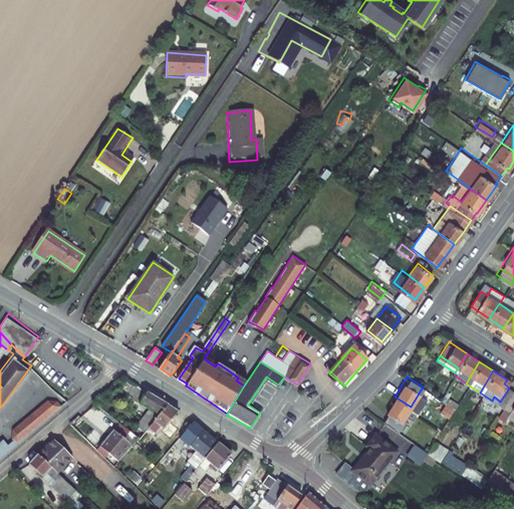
[(126,436),(137,445),(172,411),(131,386),(123,385),(108,395),(145,417),(126,436)]
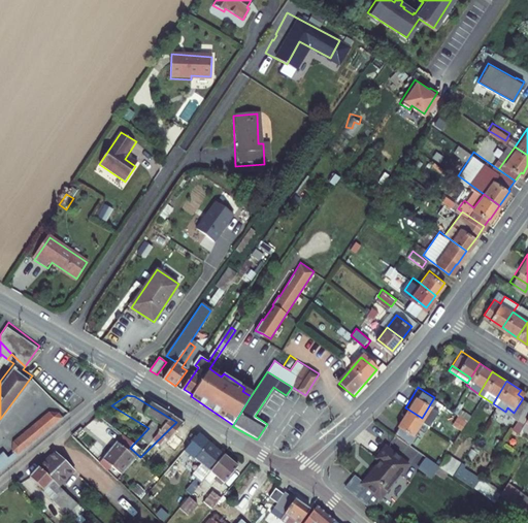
[(514,413),(508,420),(527,432),(527,401),(523,398),(514,413)]
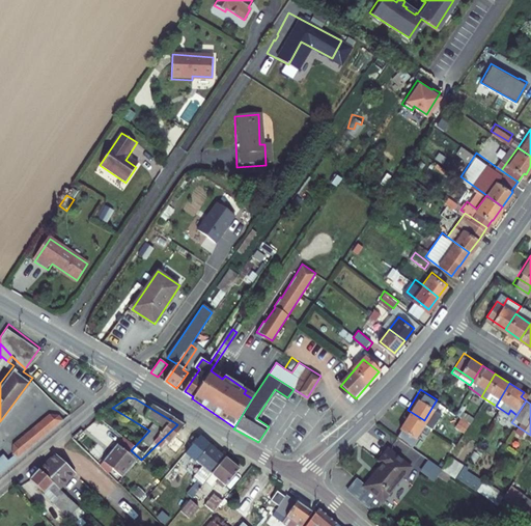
[(21,445),(17,449),(20,453),(25,449),(66,415),(62,410),(51,409),(23,432),(21,445)]
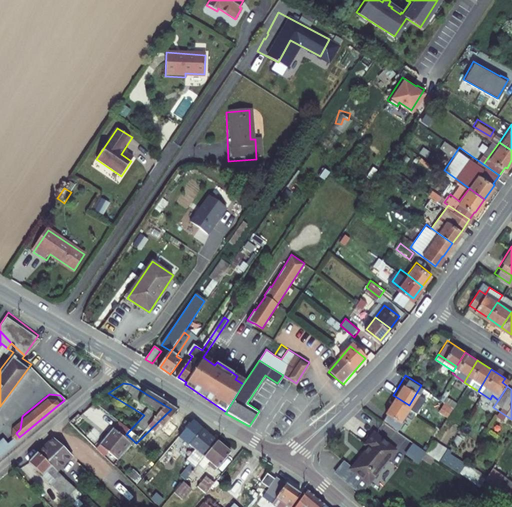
[(409,405),(393,395),(380,417),(394,428),(409,405)]
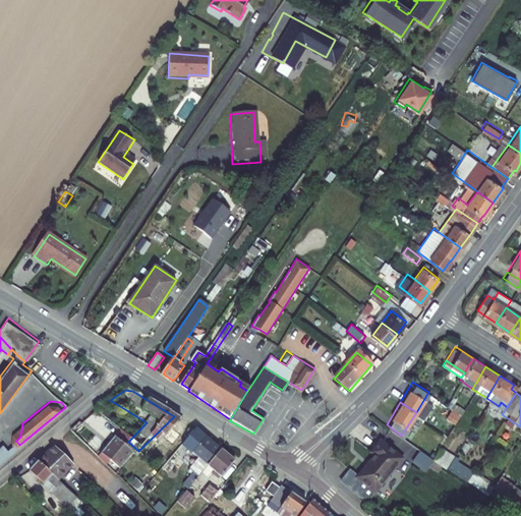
[(174,416),(138,451),(145,457),(158,444),(160,446),(184,422),(174,416)]
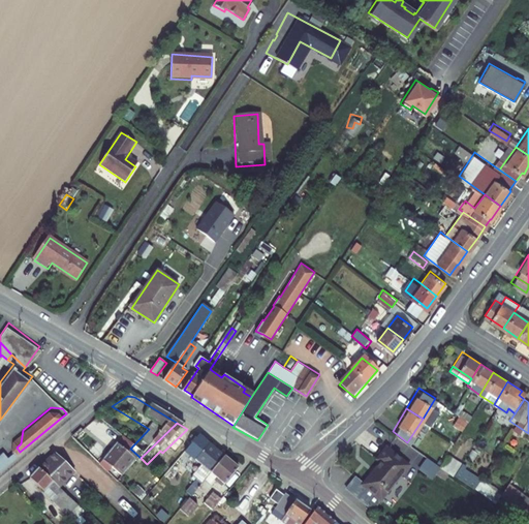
[(99,463),(117,482),(141,458),(130,449),(122,440),(99,463)]
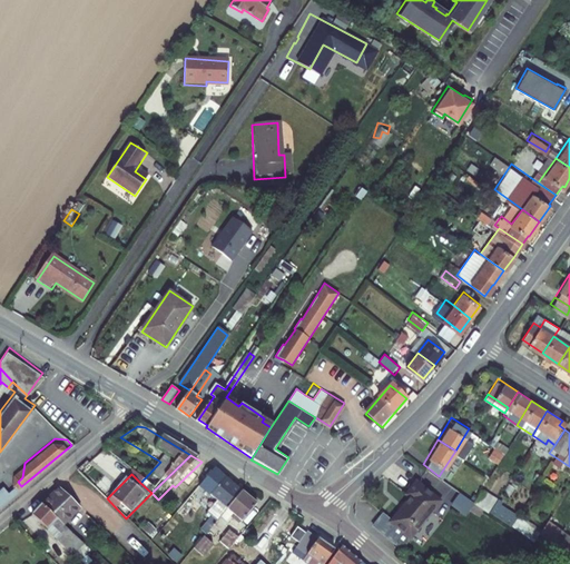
[(370,511),(395,541),(443,500),(421,475),(410,484),(415,491),(390,513),(380,502),(370,511)]
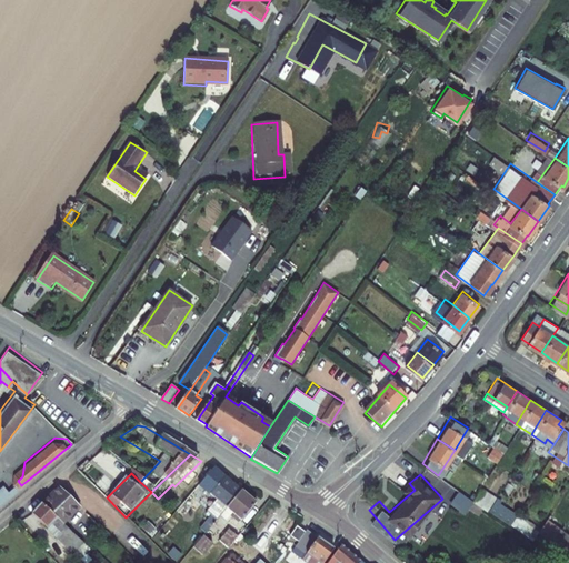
[(228,479),(212,496),(218,501),(208,512),(218,521),(220,519),(245,493),(228,479)]
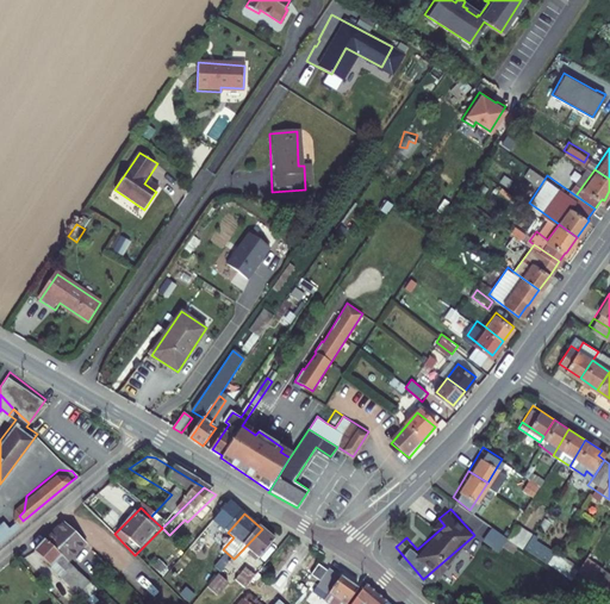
[(6,515),(0,520),(0,522),(8,533),(23,521),(19,516),(12,521),(6,515)]
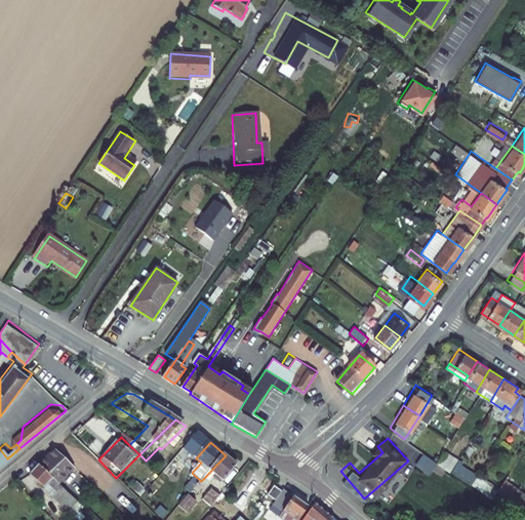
[(76,469),(56,450),(41,465),(61,484),(76,469)]
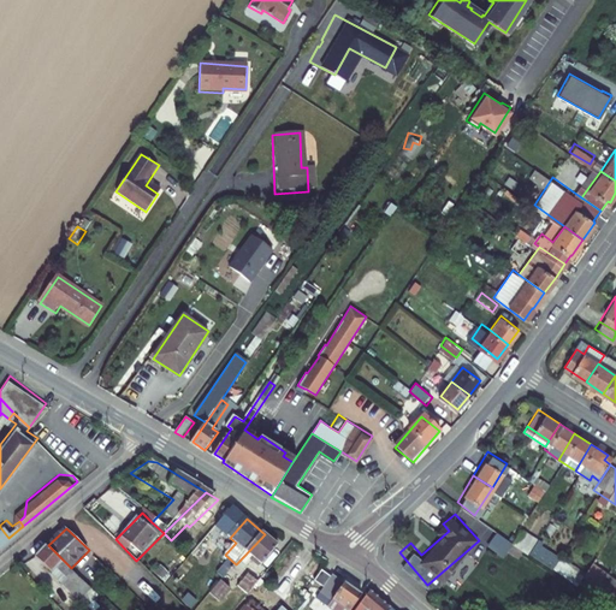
[(523,528),(519,540),(531,545),(535,533),(523,528)]
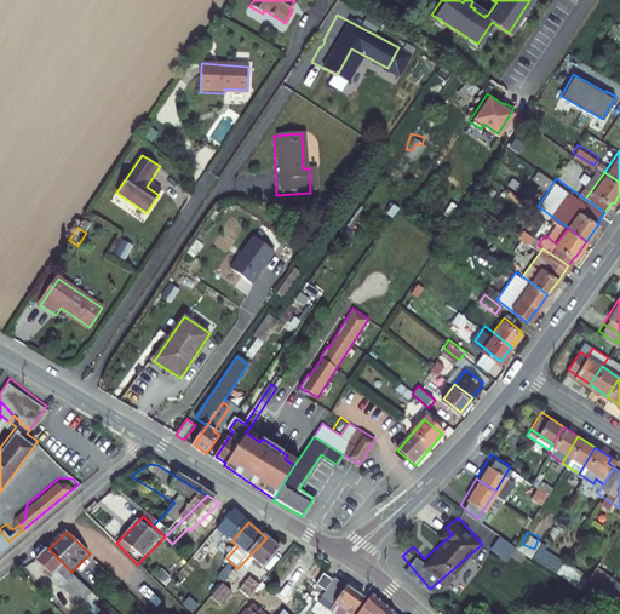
[(267,538),(240,566),(246,571),(256,561),(265,569),(282,550),(267,538)]
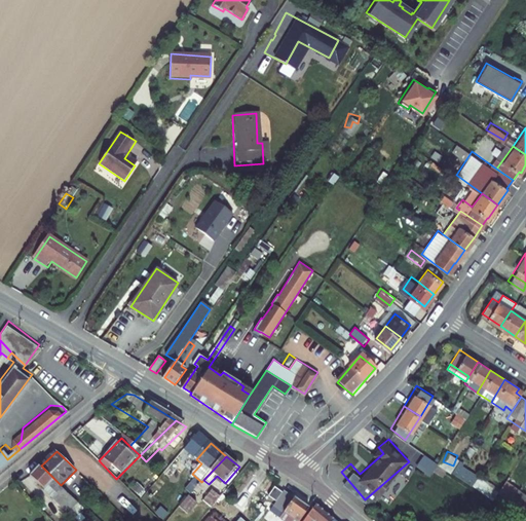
[(61,485),(41,466),(31,476),(57,501),(67,492),(61,485)]
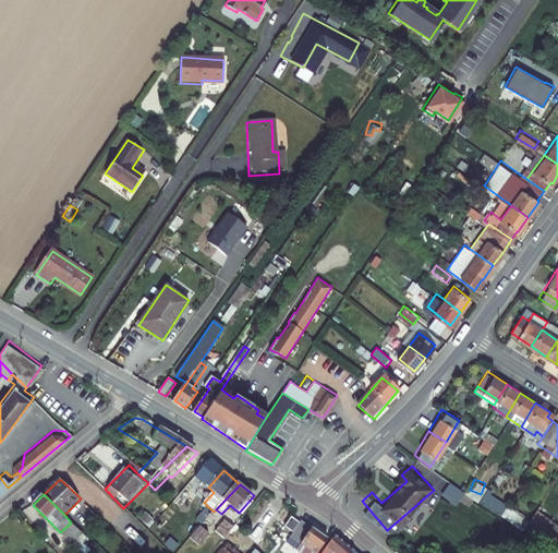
[(192,497),(176,514),(184,521),(201,505),(192,497)]
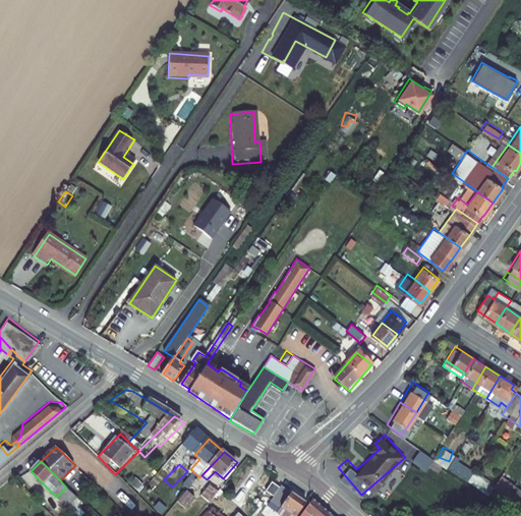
[(498,497),(506,485),(491,476),(483,488),(498,497)]
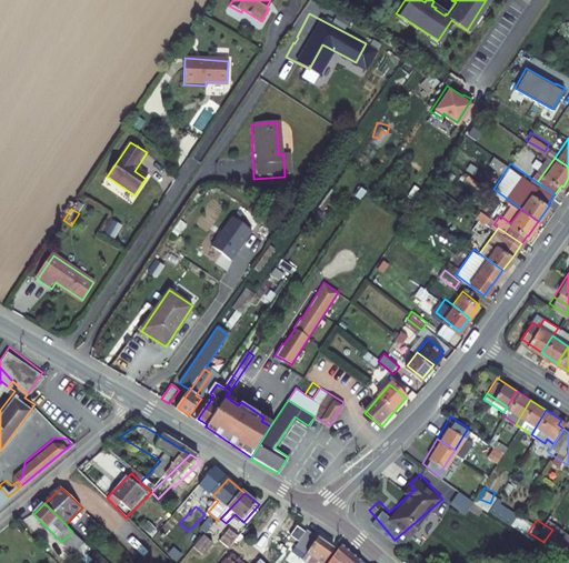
[(299,524),(292,534),(299,539),(306,530),(299,524)]
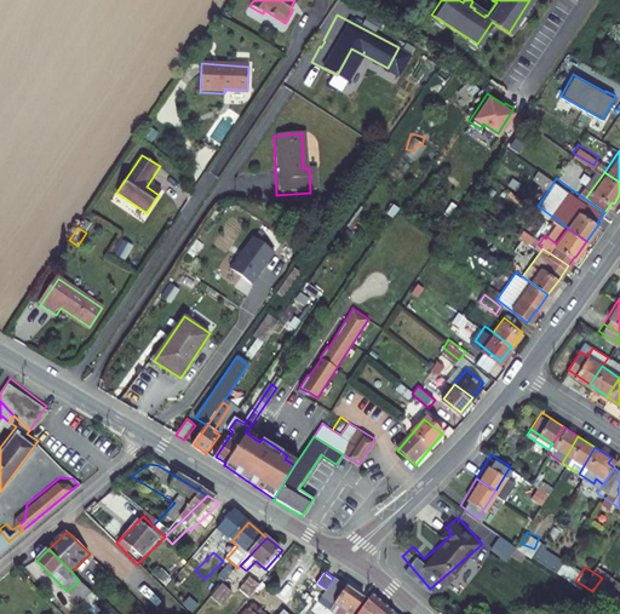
[(334,602),(348,585),(334,575),(333,578),(326,587),(322,592),(333,601),(328,607),(329,608),(334,602)]
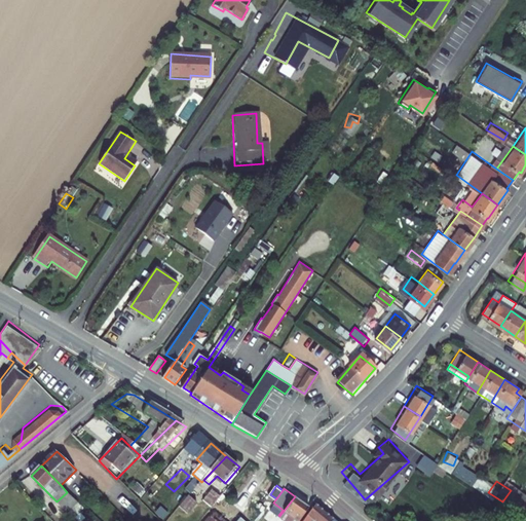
[(204,500),(213,508),(223,496),(214,489),(204,500)]
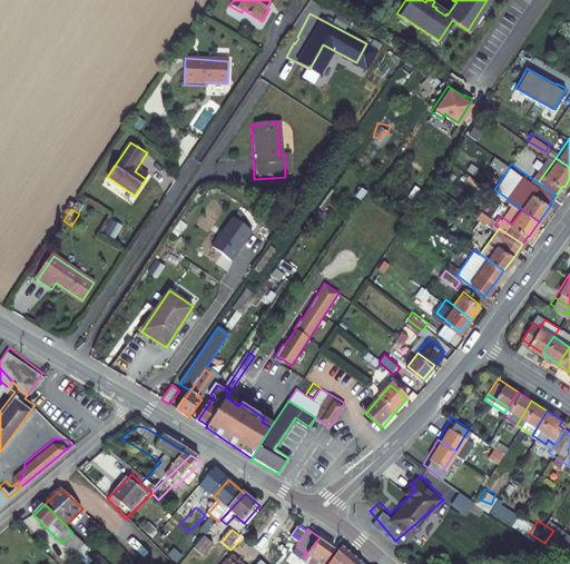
[(553,531),(544,543),(560,553),(569,540),(553,531)]
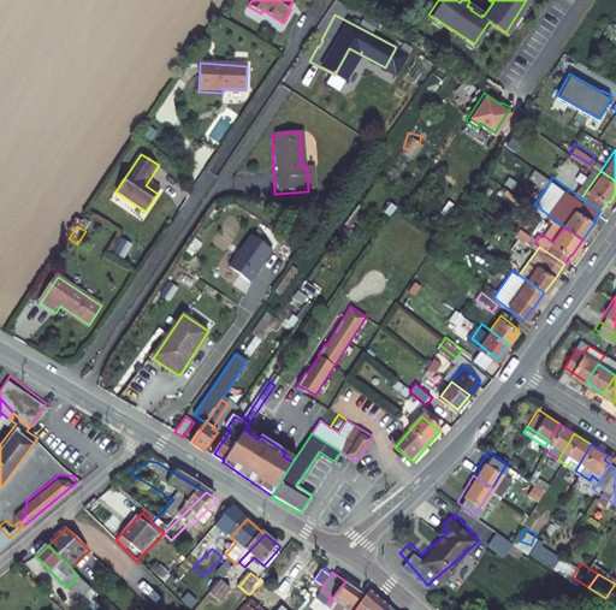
[(221,575),(208,587),(218,597),(230,584),(221,575)]
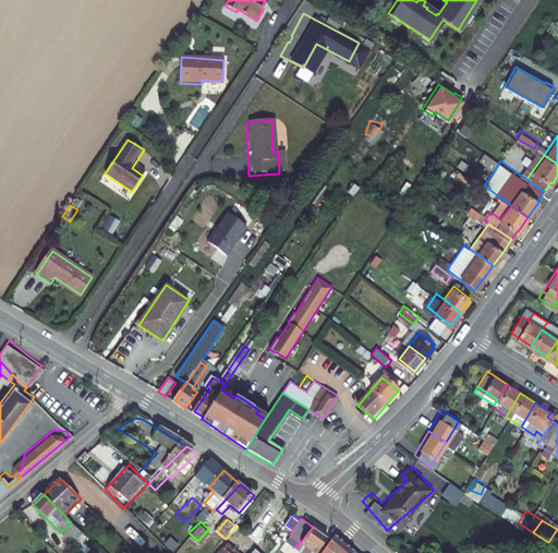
[(71,523),(60,532),(70,542),(81,531),(71,523)]
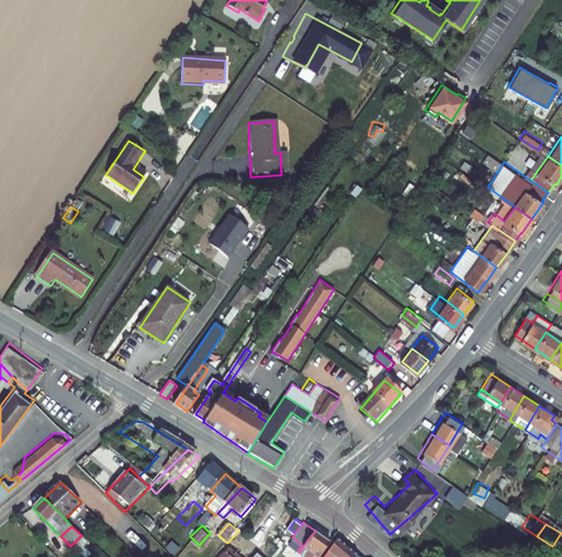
[(306,556),(317,556),(329,542),(315,531),(303,546),(299,552),(306,556)]
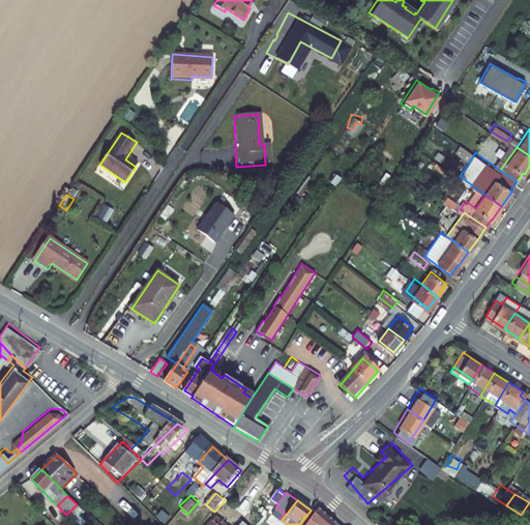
[(330,513),(318,505),(303,524),(311,524),(313,523),(315,524),(328,524),(334,518),(330,513)]
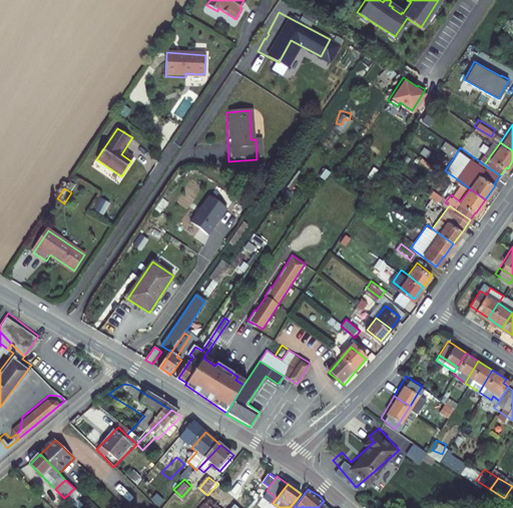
[(222,507),(211,498),(202,507),(222,507)]
